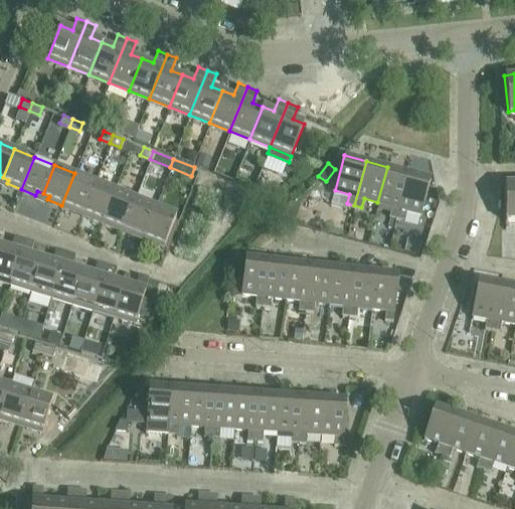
[(408,172),(387,167),(377,202),(391,205),(389,214),(396,216),(408,172)]
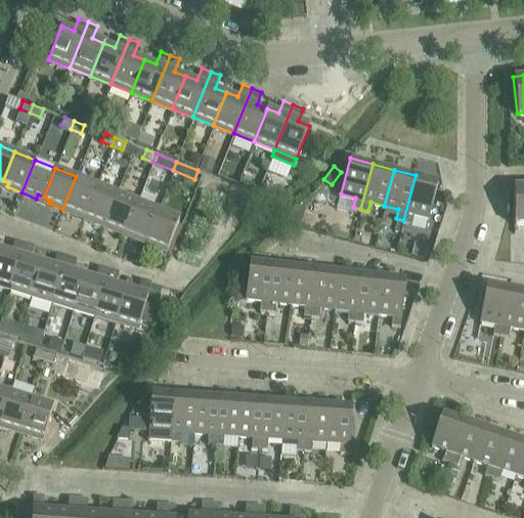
[(437,181),(416,175),(403,220),(410,222),(413,213),(428,217),(437,181)]
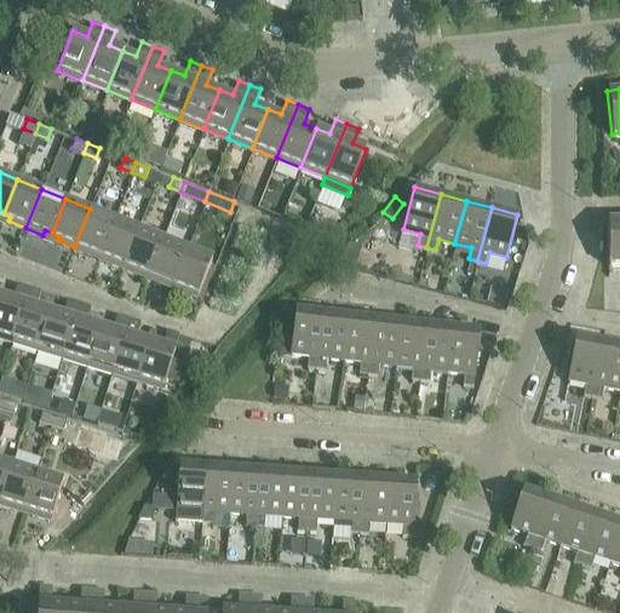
[(114,218),(90,208),(74,247),(91,255),(93,250),(101,253),(114,218)]
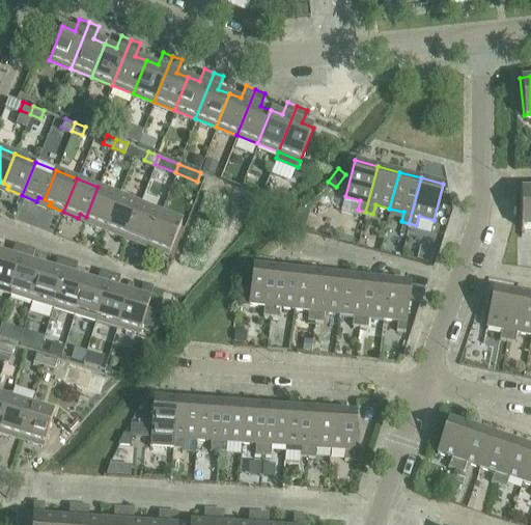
[(118,195),(98,187),(86,217),(92,219),(90,222),(105,228),(118,195)]
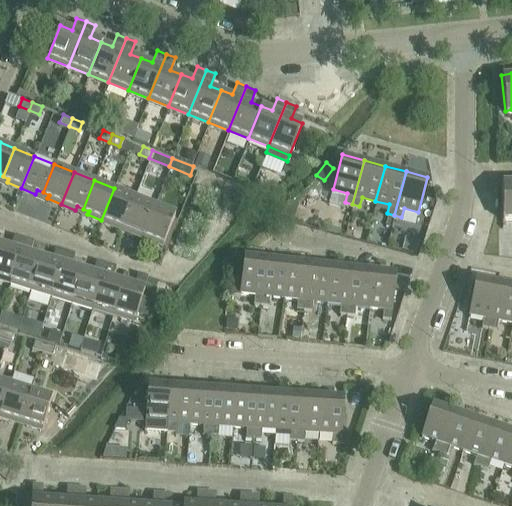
[(502,217),(511,216),(511,180),(501,181),(502,217)]
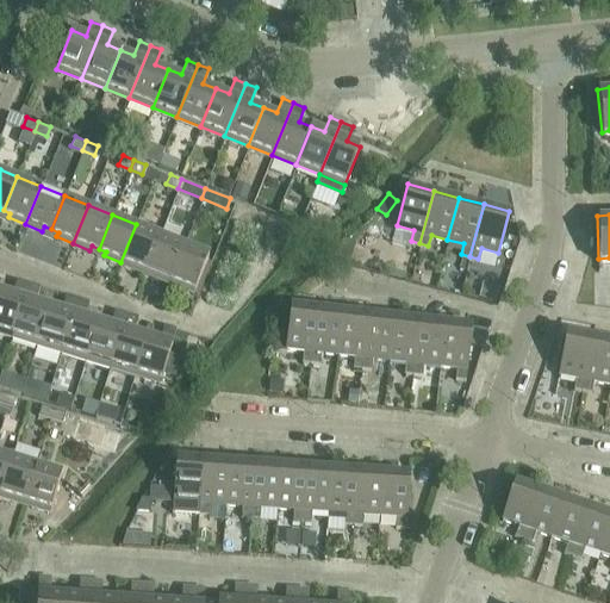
[(160,234),(136,224),(120,262),(137,269),(139,265),(147,268),(160,234)]
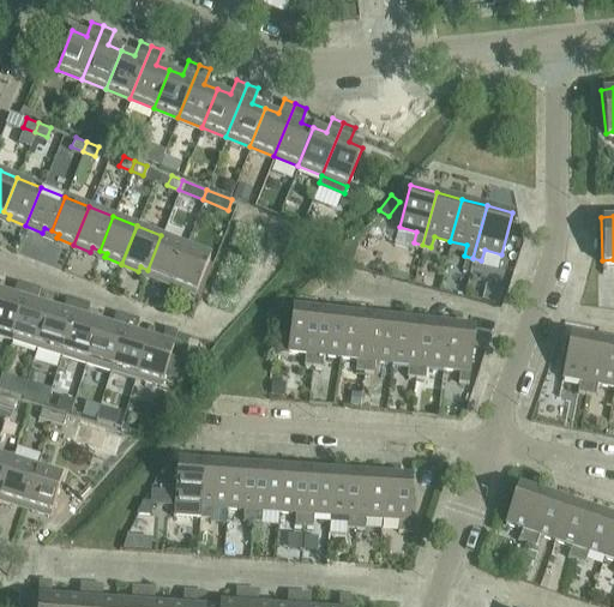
[(185,245),(161,235),(148,270),(155,272),(152,277),(169,283),(185,245)]
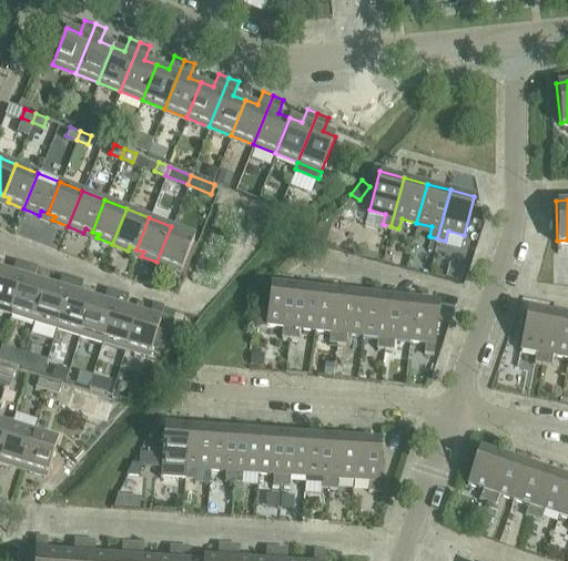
[(194,235),(171,226),(156,262),(173,268),(174,264),(180,266),(179,271),(180,272),(194,235)]
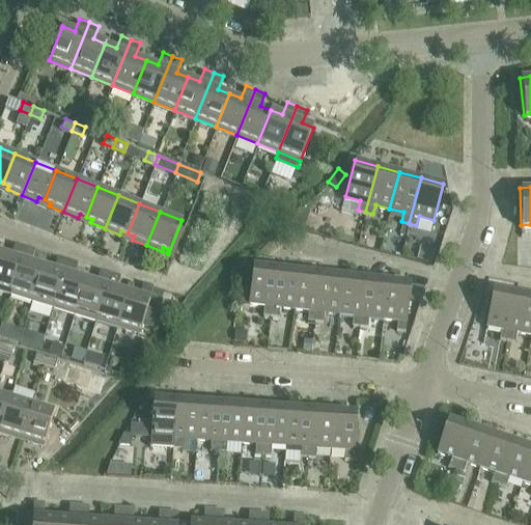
[(10,254),(0,251),(0,288),(10,292),(25,245),(15,242),(10,254)]
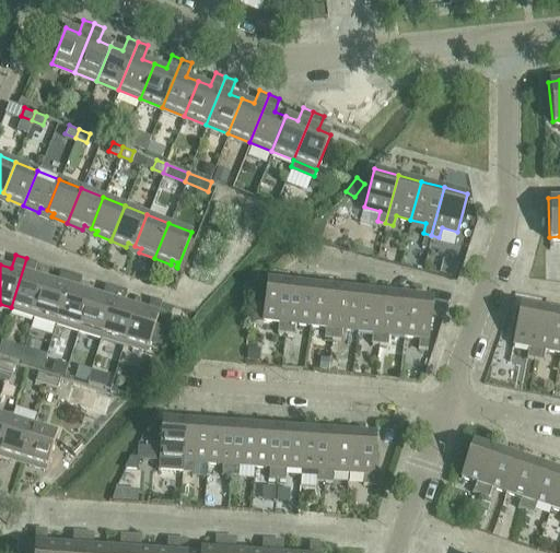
[(36,261),(26,258),(11,307),(33,315),(44,279),(33,274),(36,261)]
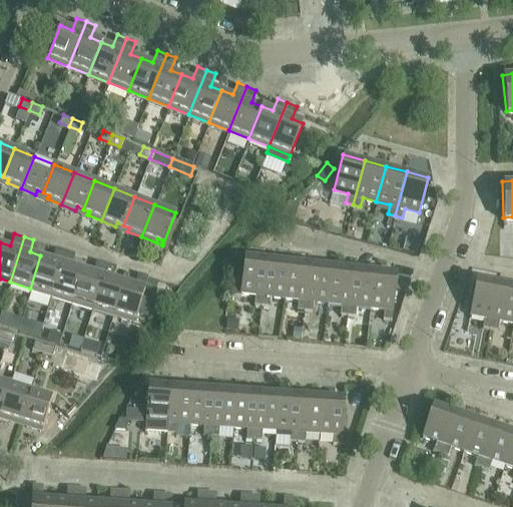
[(406,236),(404,246),(417,249),(419,239),(406,236)]
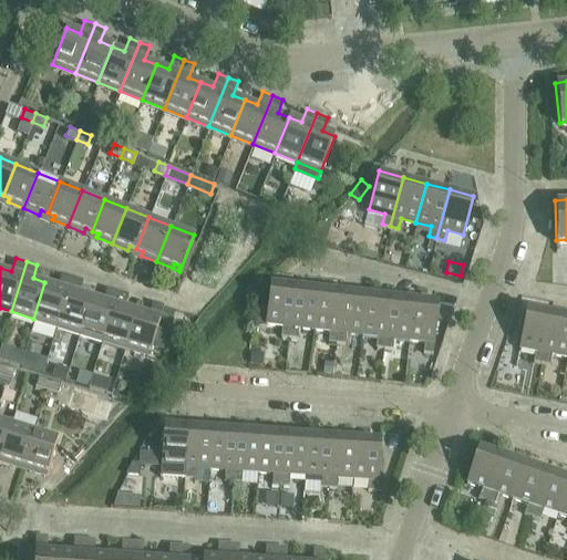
[(58,286),(44,282),(33,319),(57,325),(72,275),(61,271),(58,286)]
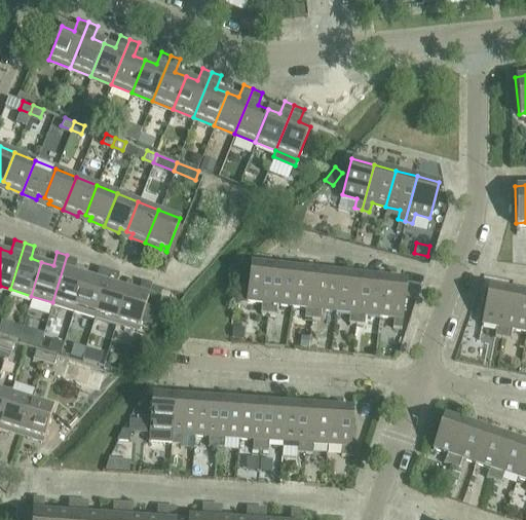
[(77,258),(67,255),(52,302),(74,309),(84,274),(73,271),(77,258)]
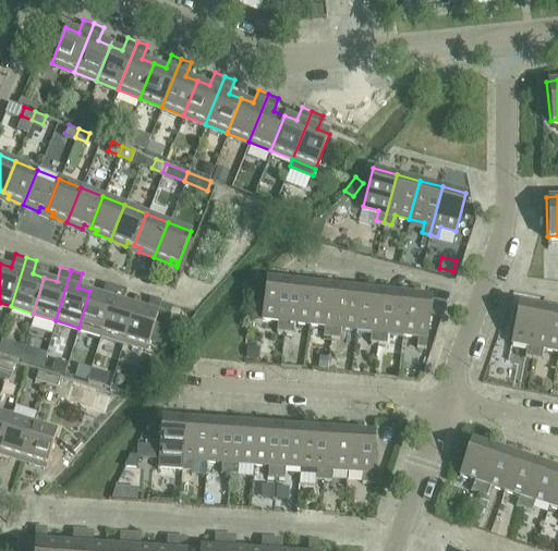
[(276,329),(284,330),(290,280),(266,278),(262,317),(277,319),(276,329)]
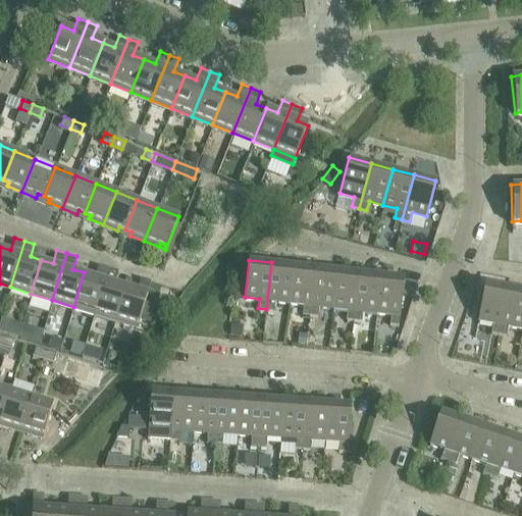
[(293,265),(271,262),(266,309),(273,310),(274,300),(289,302),(293,265)]
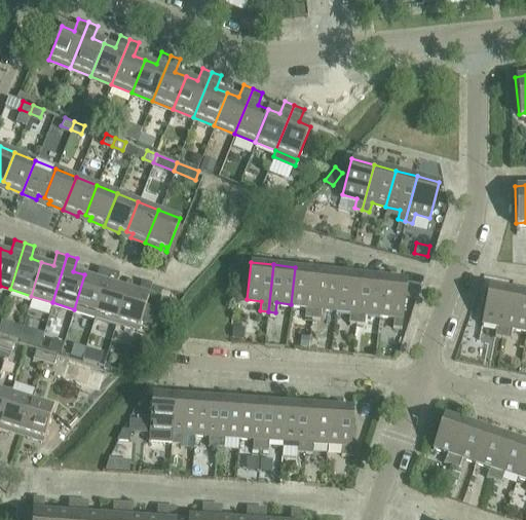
[(96,279),(84,274),(74,309),(95,316),(109,268),(100,265),(96,279)]
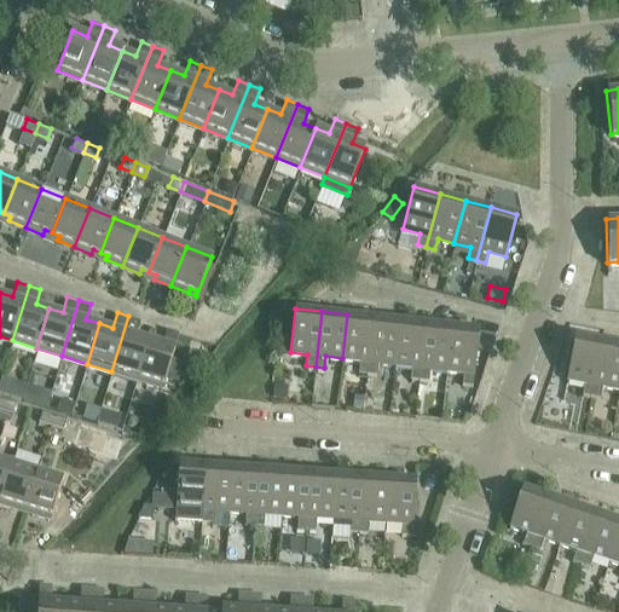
[(374,317),(347,315),(342,358),(359,359),(358,371),(368,373),(374,317)]
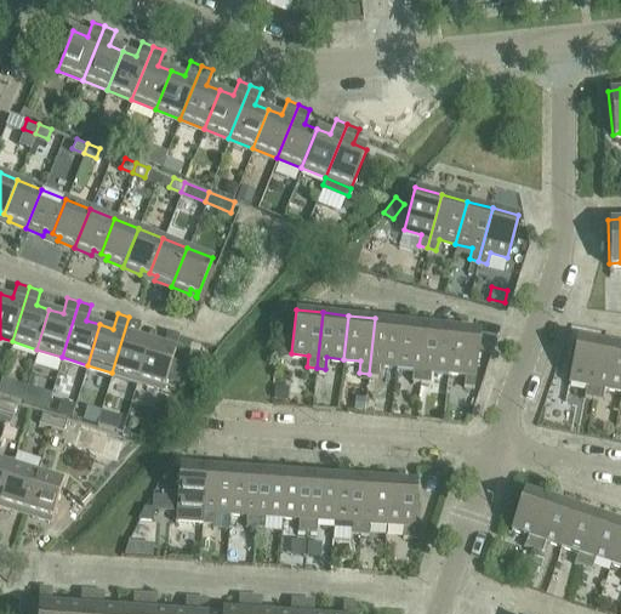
[(141,320),(129,317),(112,373),(137,380),(149,340),(136,336),(141,320)]
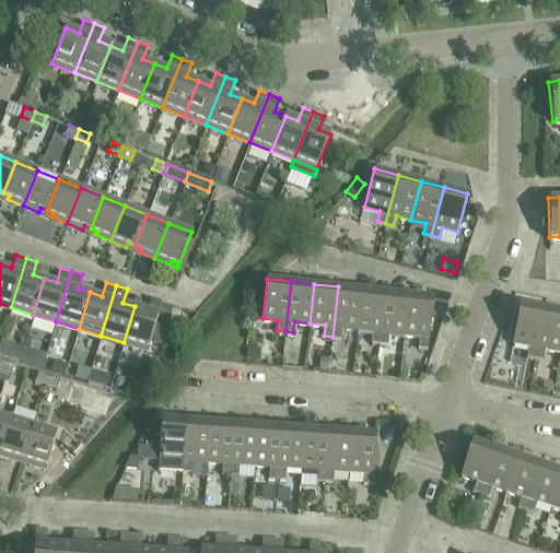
[(361,290),(338,286),(333,337),(340,338),(341,327),(357,328),(361,290)]
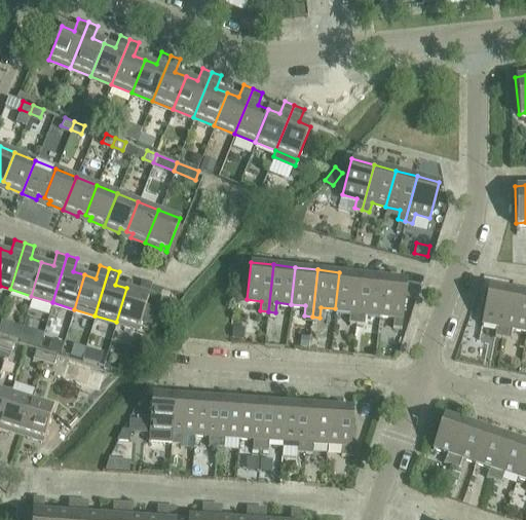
[(362,274),(339,272),(335,308),(349,310),(348,320),(357,321),(362,274)]
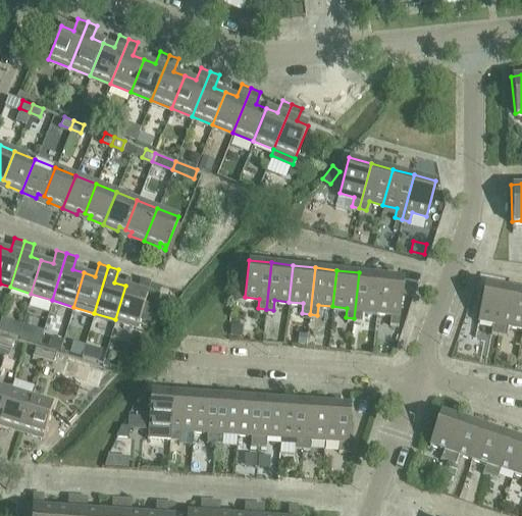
[(380,274),(359,272),(354,318),(361,319),(362,310),(376,311),(380,274)]
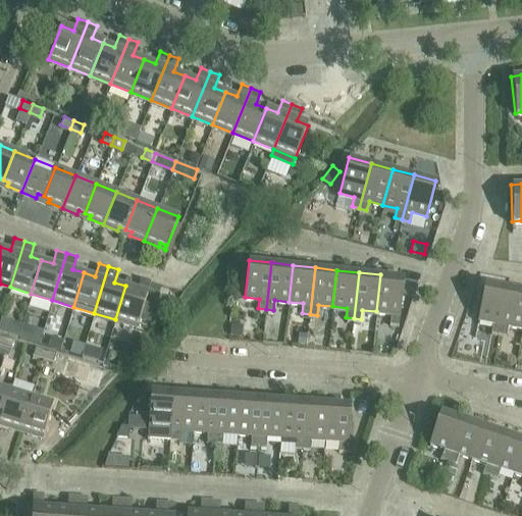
[(404,277),(380,274),(376,311),(390,313),(389,322),(399,323),(404,277)]
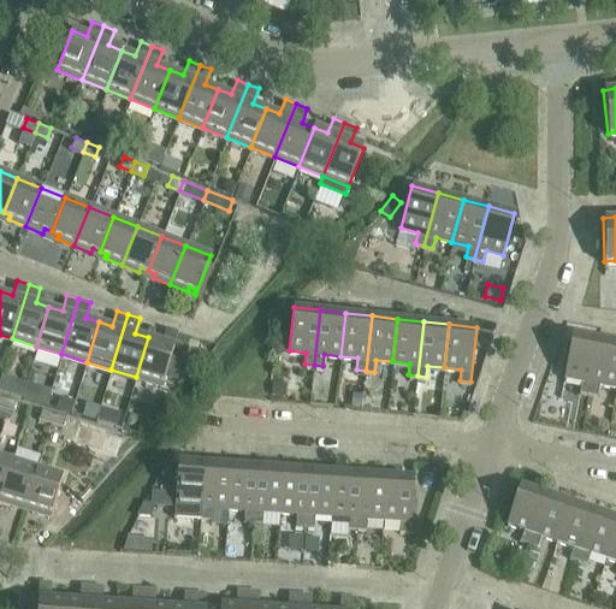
[(161,341),(148,337),(136,377),(161,385),(173,346),(173,344),(177,330),(166,326),(161,341)]
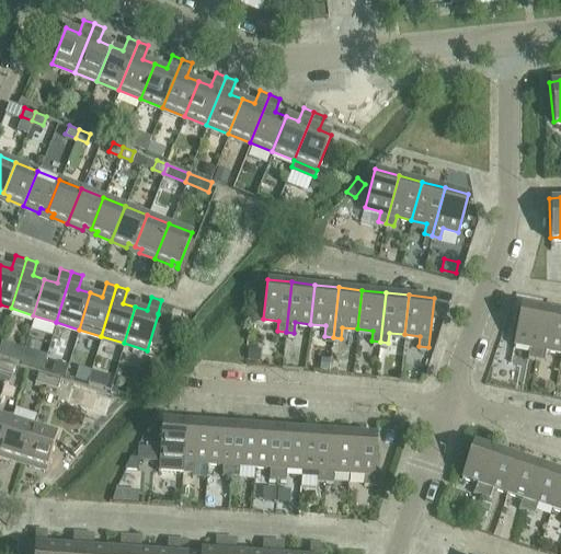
[(527,355),(536,357),(545,308),(521,303),(513,342),(529,345),(527,355)]
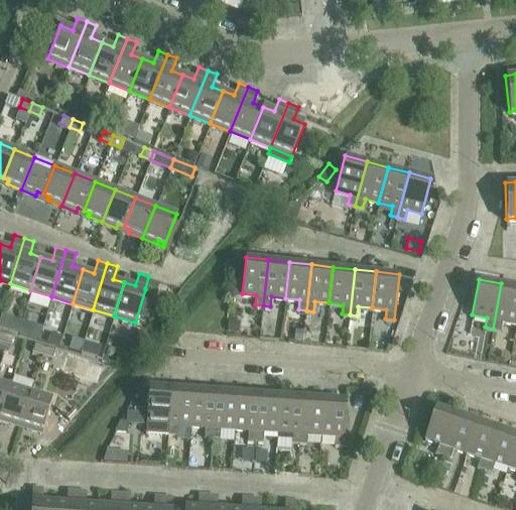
[(515,322),(515,285),(501,283),(493,329),(500,330),(502,321),(515,323),(515,322)]
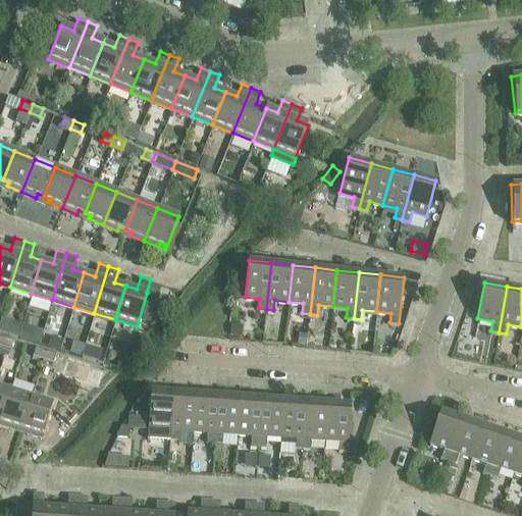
[(14,339),(3,336),(1,344),(11,347),(14,339)]
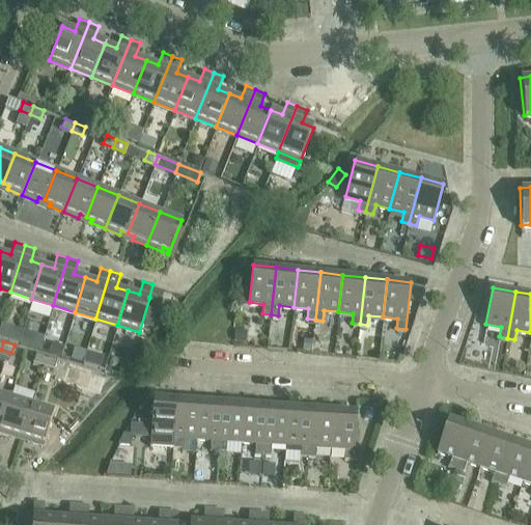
[(87,349),(84,361),(99,365),(103,354),(87,349)]
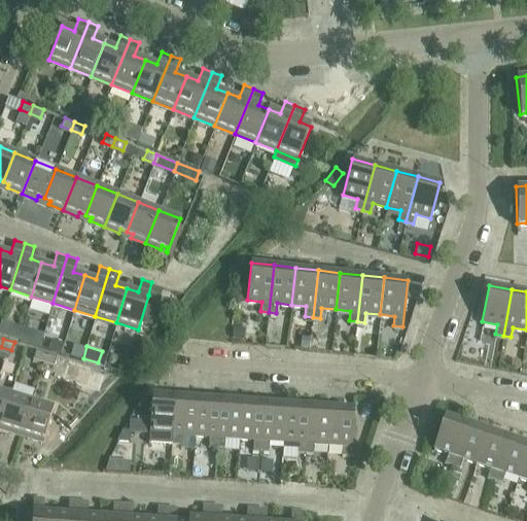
[(46,351),(35,348),(33,357),(43,360),(46,351)]
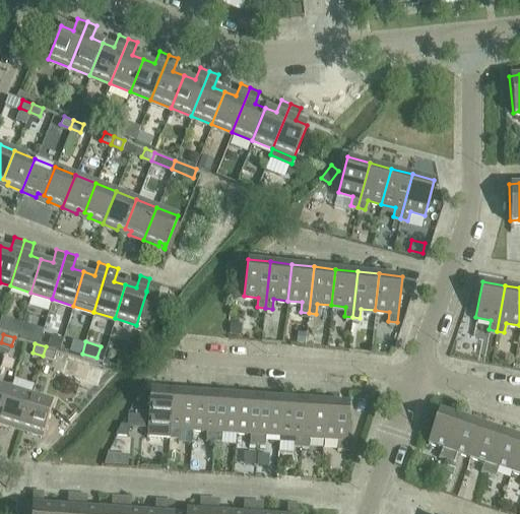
[(56,350),(46,346),(43,356),(53,359),(56,350)]
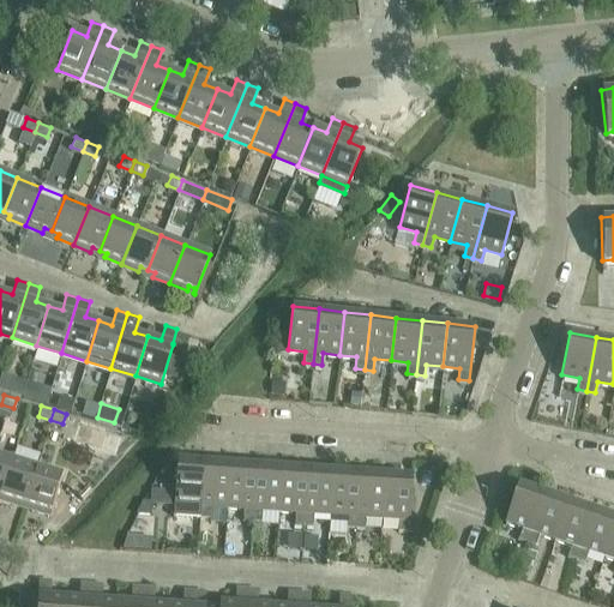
[(0,496),(12,458),(0,455),(0,496)]
